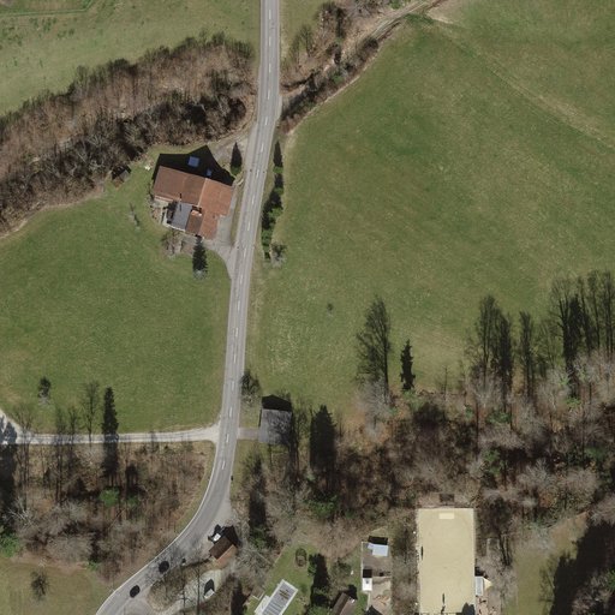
[(237,189),(160,166),(150,195),(177,203),(169,227),(213,240),(220,216),(228,219),(237,189)]
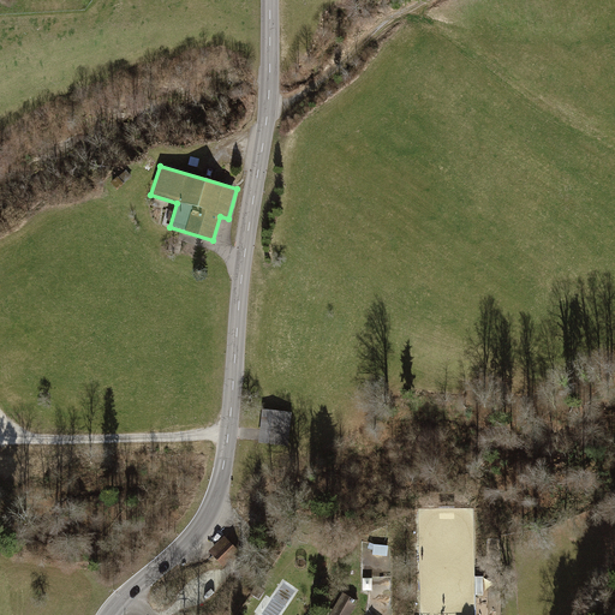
[(113,192),(130,178),(124,171),(107,185),(113,192)]
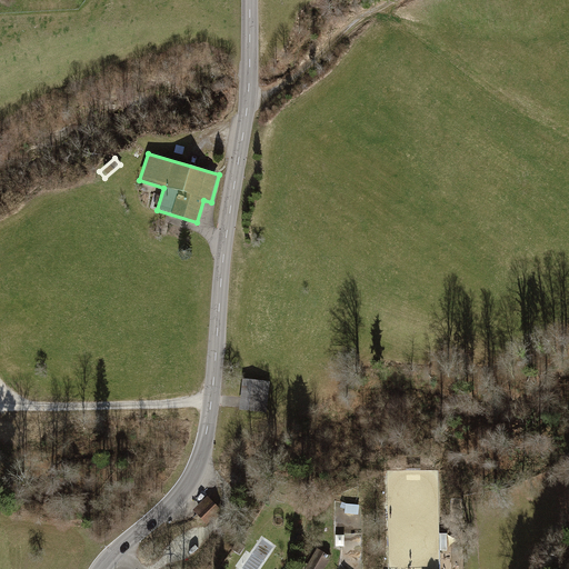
[(267,383),(241,381),(239,412),(265,415),(267,383)]
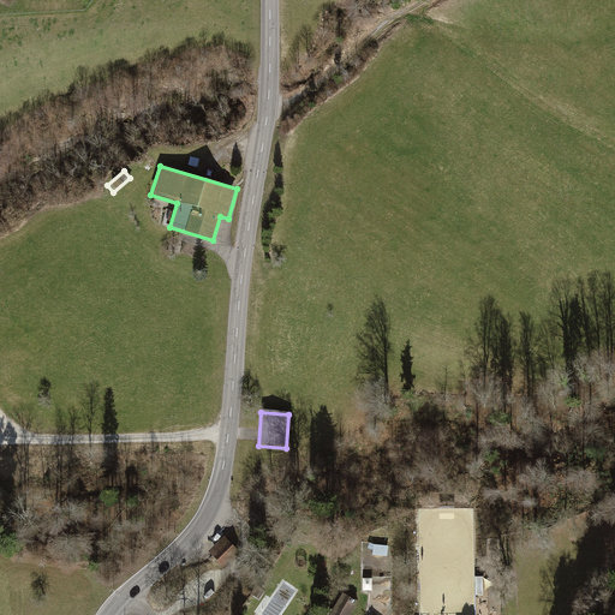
[(364,577),(390,578),(390,544),(364,544),(364,577)]
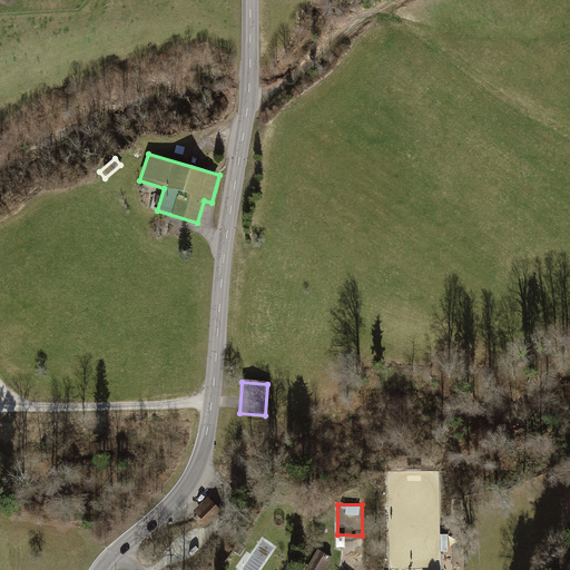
[(199,505),(194,512),(200,520),(207,514),(199,505)]
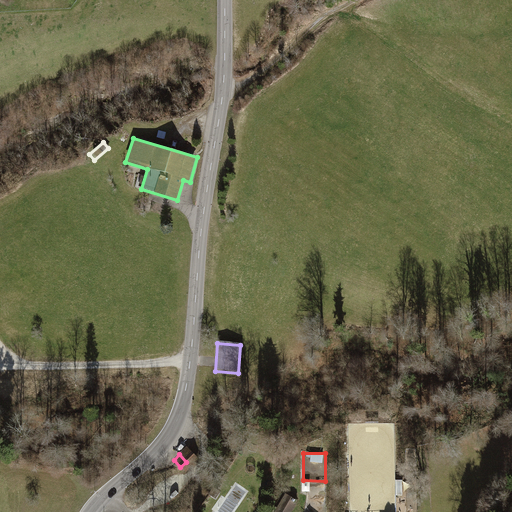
[(294,499),(285,493),(273,511),(292,511),(296,506),(291,503),(294,499)]
